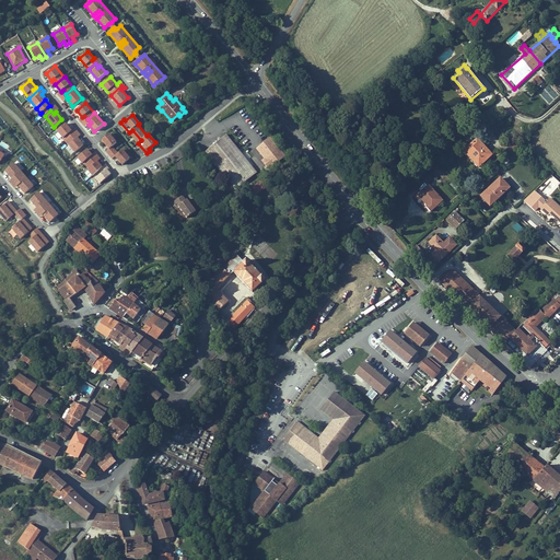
[(72,135),(70,132),(72,130),(67,125),(57,132),(62,138),(63,137),(66,140),(72,135)]
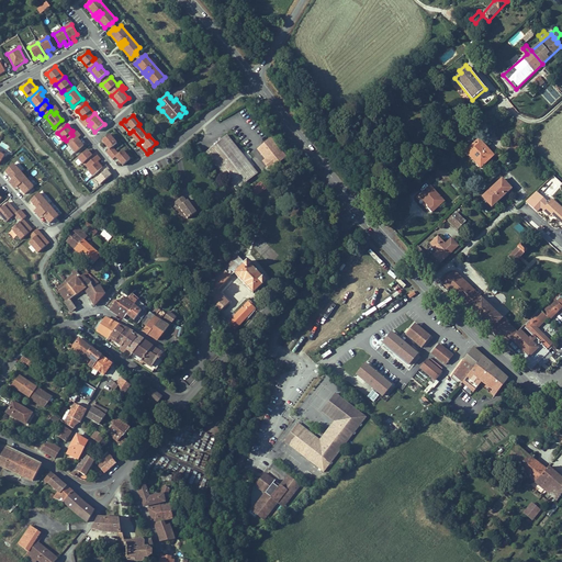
[(85,145),(78,137),(76,139),(72,135),(66,141),(76,152),(85,145)]
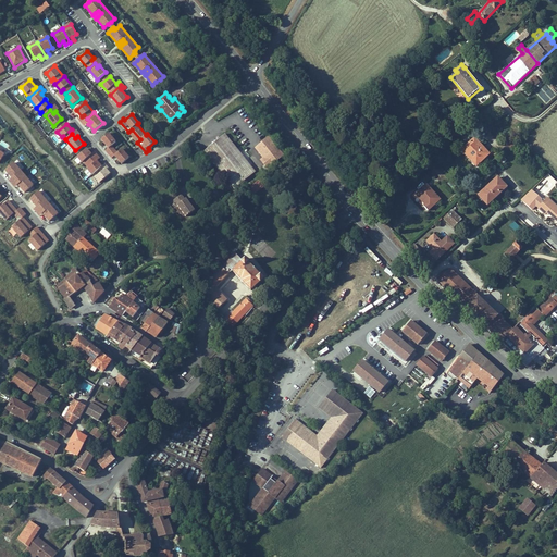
[(116,143),(109,134),(101,139),(109,148),(106,150),(109,155),(114,149),(112,146),(116,143)]
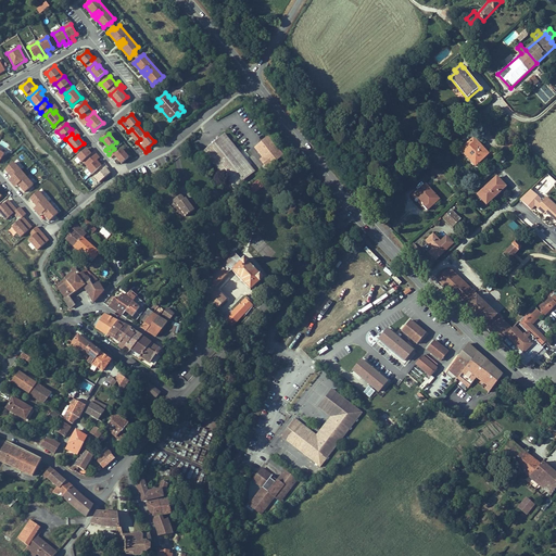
[(255,172),(225,134),(203,151),(234,189),(255,172)]
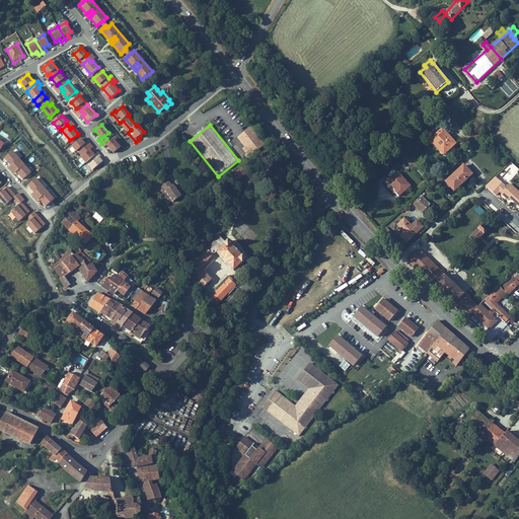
[(265,145),(250,128),(239,137),(247,146),(245,147),(242,149),(249,157),(265,145)]
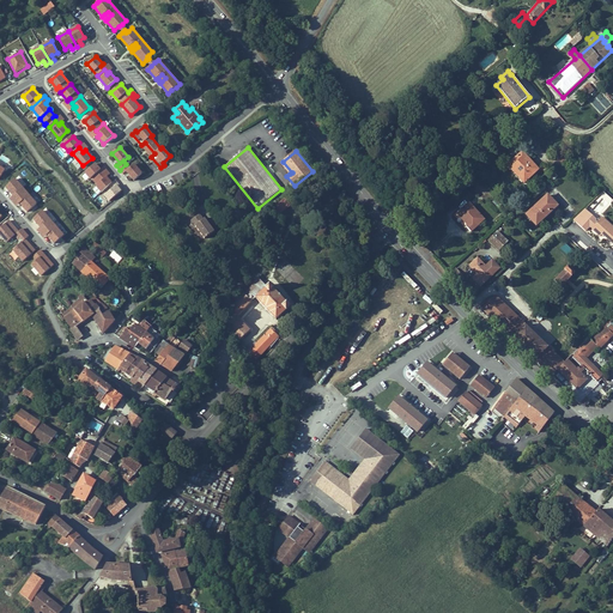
[(527,181),(539,170),(529,159),(522,152),(515,159),(517,162),(514,165),(527,181)]
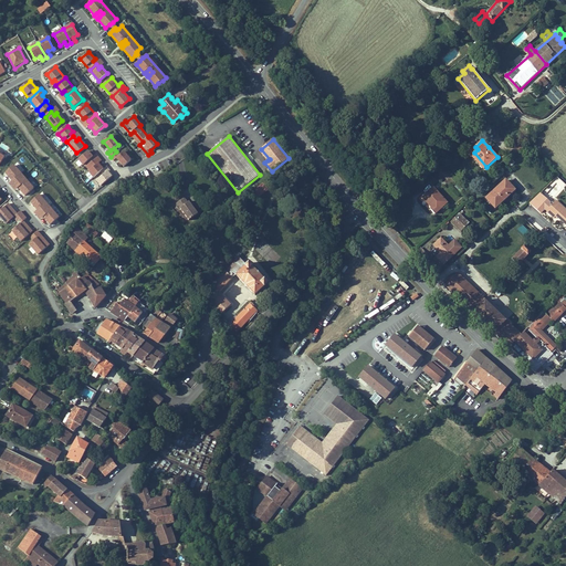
[(516,152),(512,146),(505,152),(511,158),(516,152)]
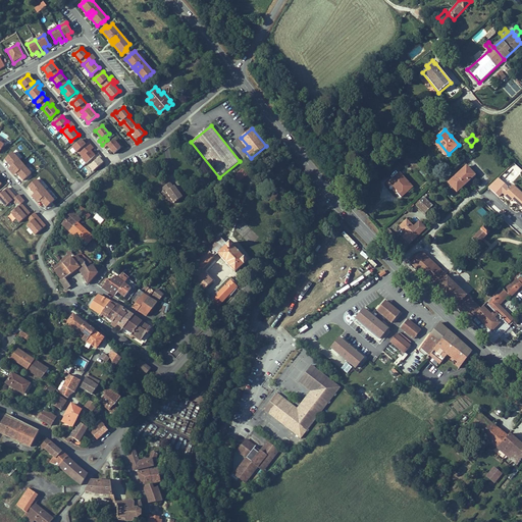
[(249,147),(241,138),(240,139),(247,148),(249,147)]
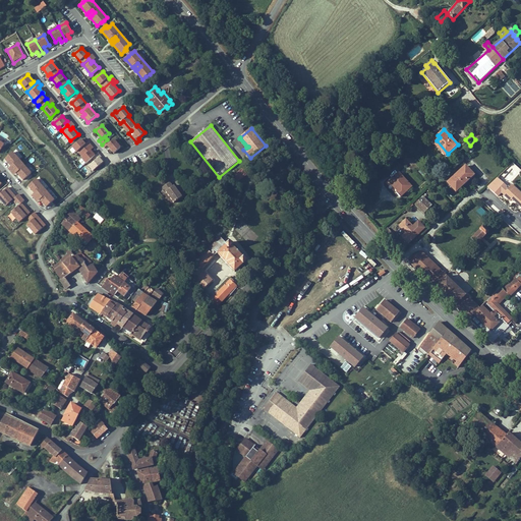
[(87,149),(83,147),(85,145),(81,139),(72,147),(76,152),(78,152),(80,154),(87,149)]
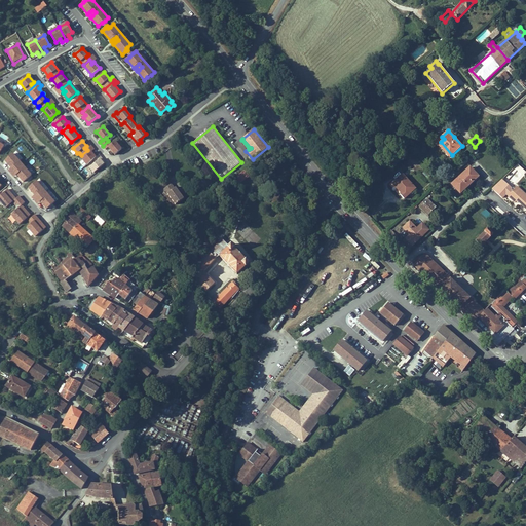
[(122,149),(115,141),(111,145),(108,141),(103,146),(106,149),(109,147),(115,155),(122,149)]
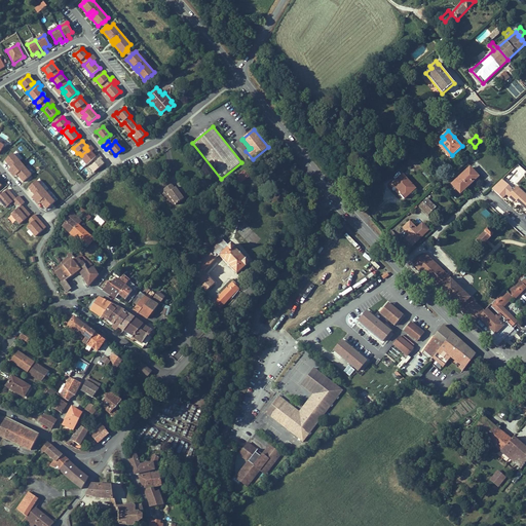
[(82,159),(87,164),(94,159),(97,156),(91,151),(95,149),(92,146),(87,150),(81,155),(83,158),(82,159)]
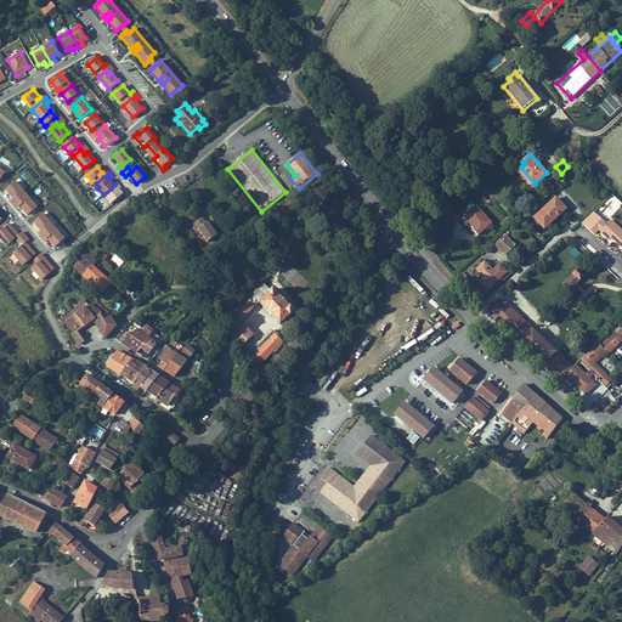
[(20,199),(27,193),(16,181),(6,190),(13,198),(15,198),(17,197),(20,199)]
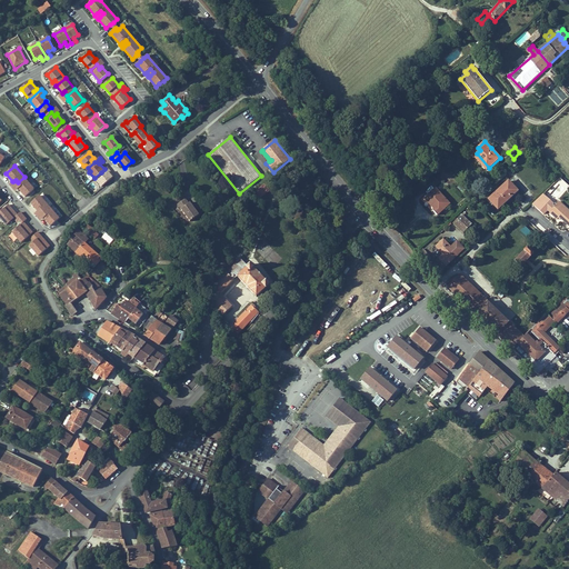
[(110,170),(108,167),(105,169),(101,172),(105,176),(98,181),(102,187),(113,177),(109,171),(110,170)]
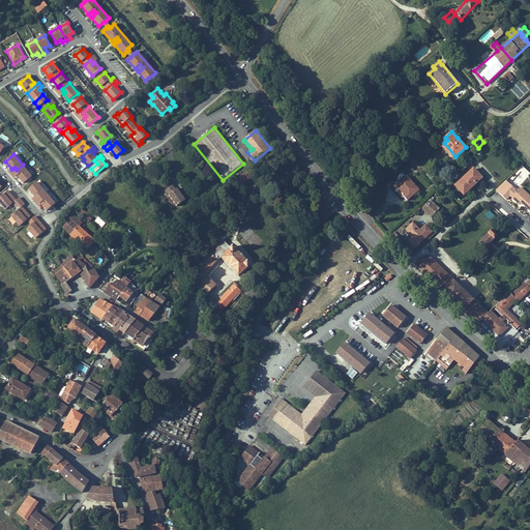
[(32,176),(23,165),(17,171),(20,173),(18,175),(18,176),(25,182),(32,176)]
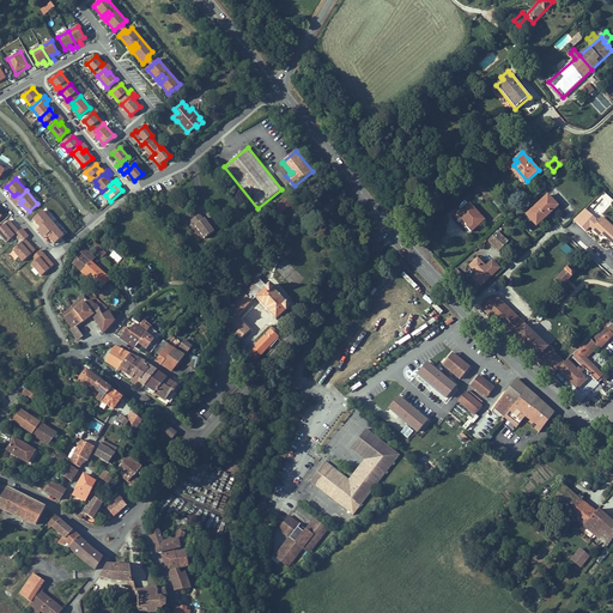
[(275,216),(293,204),(295,200),(291,195),(275,207),(277,210),(273,212),(275,216)]
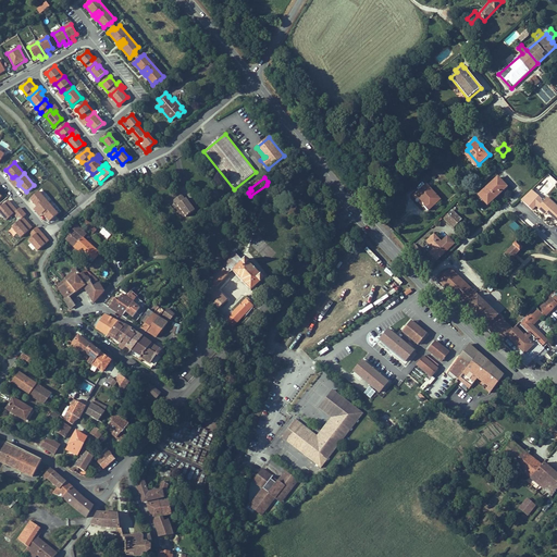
[(489,203),(507,187),(497,177),(479,195),(482,199),(483,198),(489,203)]
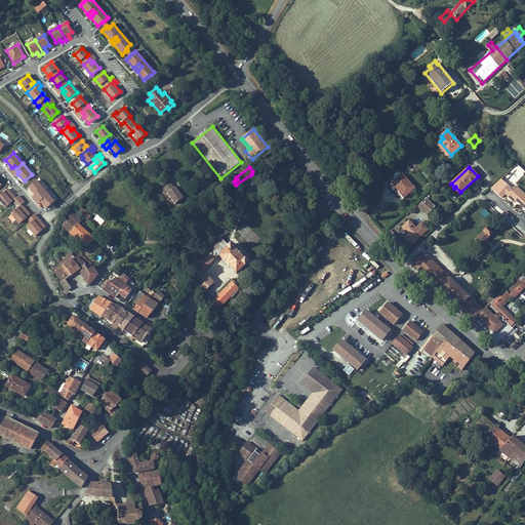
[(414,188),(402,174),(392,183),(398,190),(398,193),(403,199),(414,188)]
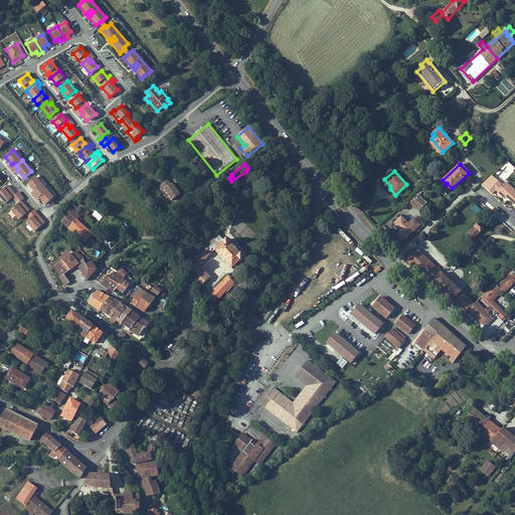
[(495,190),(498,187),(495,184),(494,185),(490,181),(493,177),(492,175),(482,185),(492,194),(495,190)]
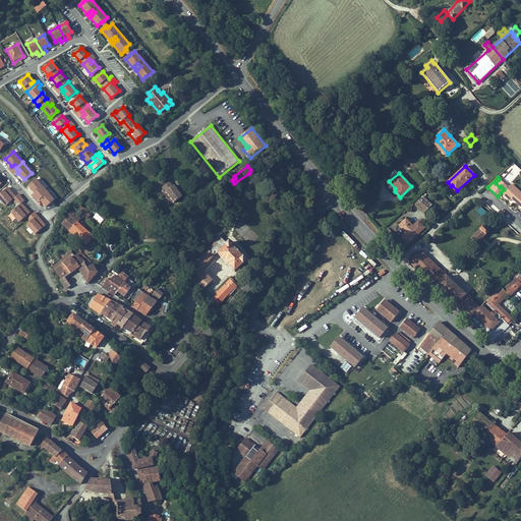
[(40,194),(46,189),(36,179),(29,185),(35,192),(36,193),(37,191),(40,194)]
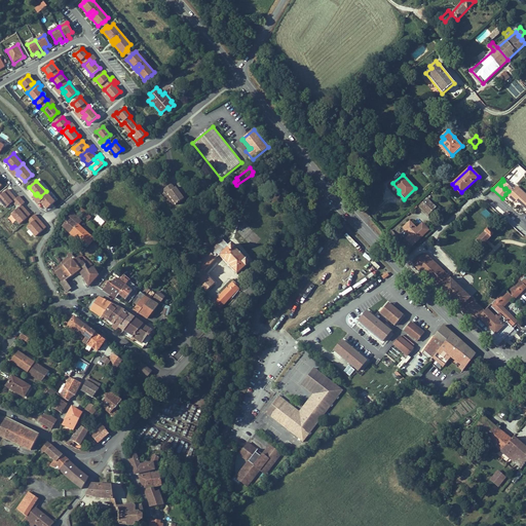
[(513,190),(503,181),(500,185),(504,189),(505,188),(509,191),(505,194),(508,196),(513,190)]
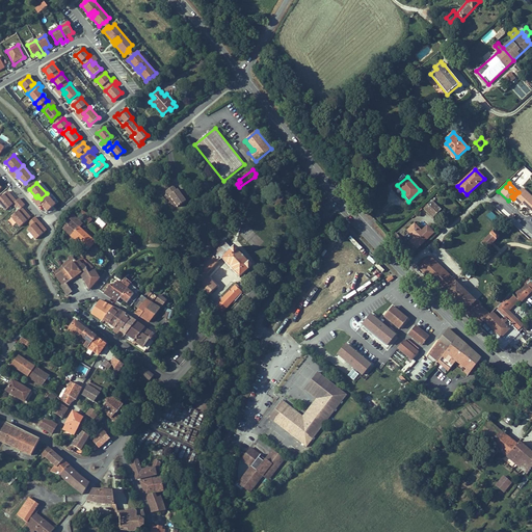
[(186,201),(178,189),(177,190),(174,186),(166,191),(178,207),(186,201)]
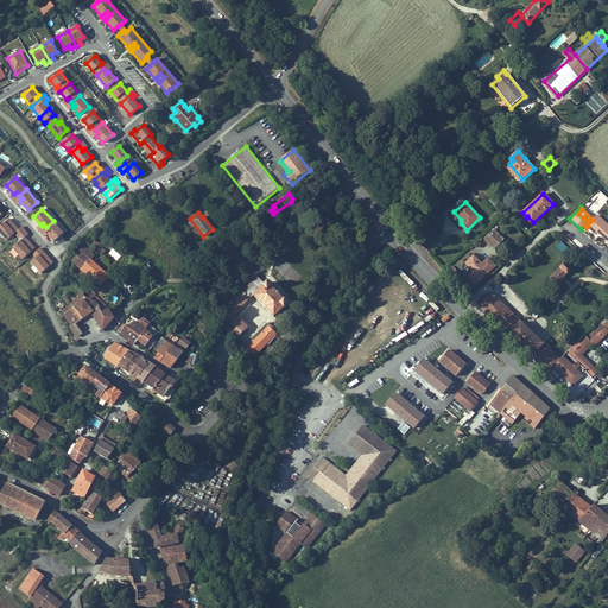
[(607,225),(597,215),(593,220),(587,227),(595,234),(597,232),(607,241),(607,225)]
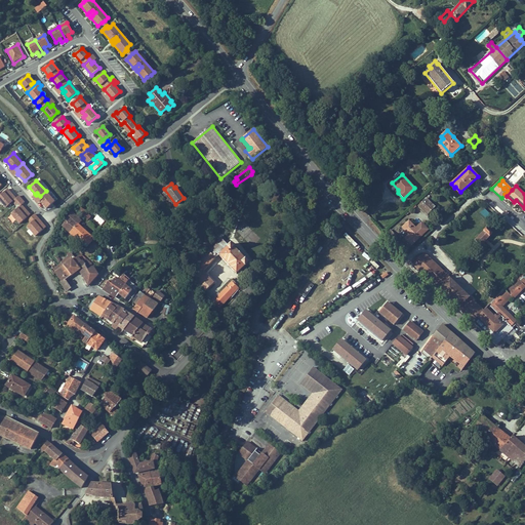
[(16,198),(8,189),(0,195),(0,201),(5,208),(13,201),(15,204),(23,199),(19,196),(16,198)]
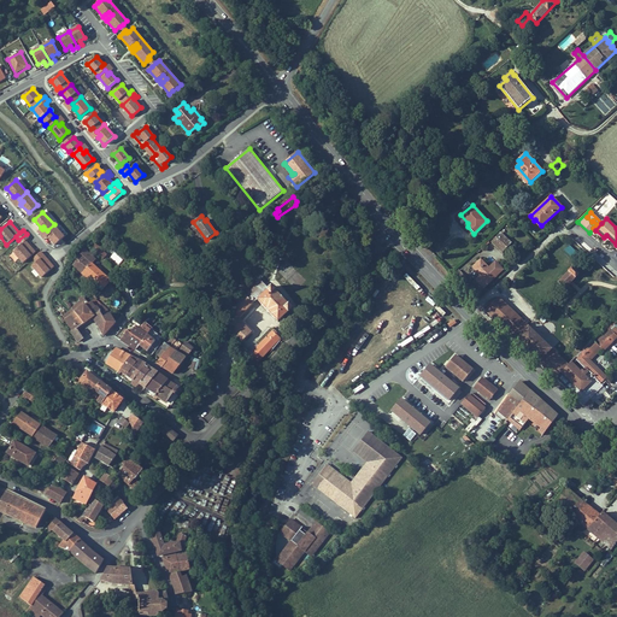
[(66,236),(54,224),(48,230),(51,234),(48,236),(50,236),(57,245),(66,236)]
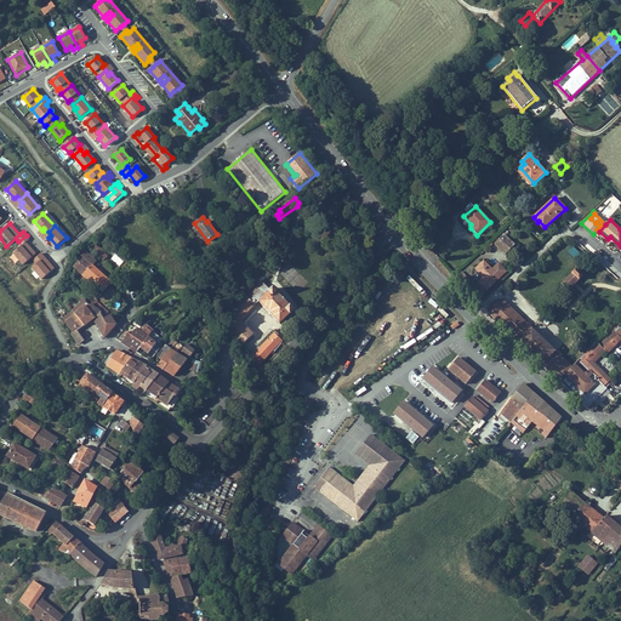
[(23,265),(35,254),(26,243),(29,239),(27,235),(18,241),(22,245),(12,252),(23,265)]
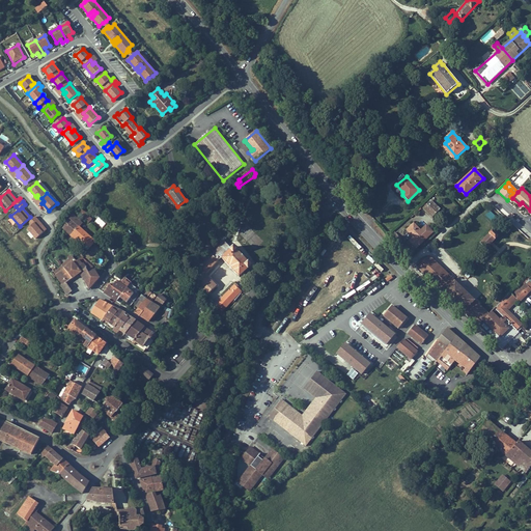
[(432,218),(440,210),(430,201),(423,208),(432,218)]
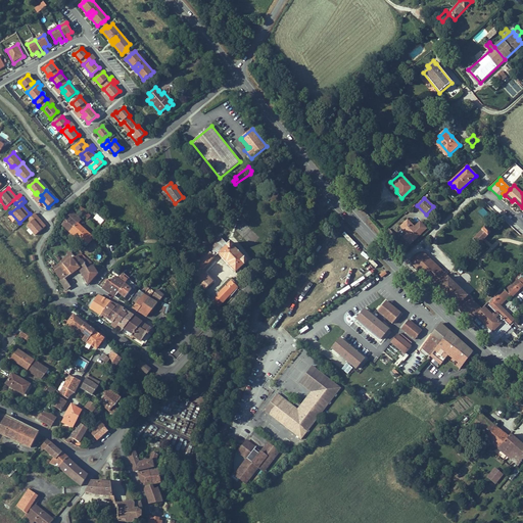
[(87,212),(85,211),(86,209),(84,208),(83,208),(81,207),(78,210),(85,217),(88,215),(86,214),(87,212)]
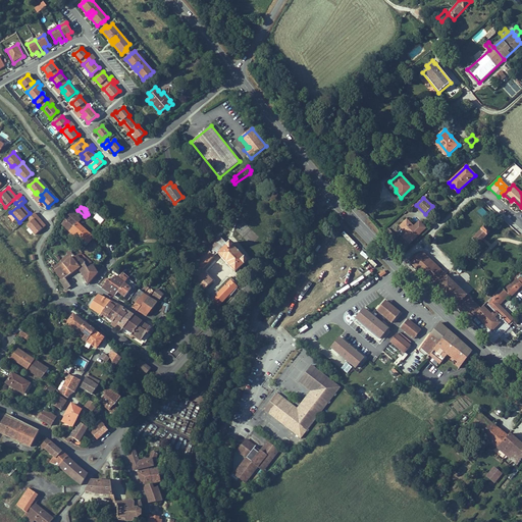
[(70,211),(68,215),(69,216),(72,213),(80,220),(81,219),(70,211)]
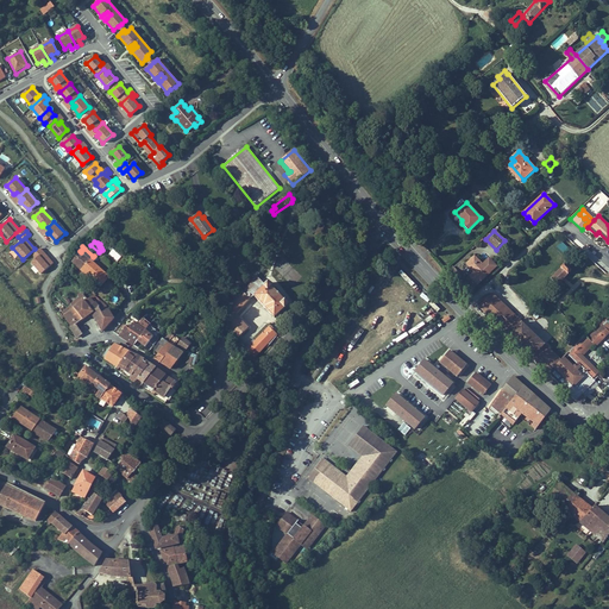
[(54,263),(41,248),(33,255),(36,258),(31,263),(42,274),(54,263)]
